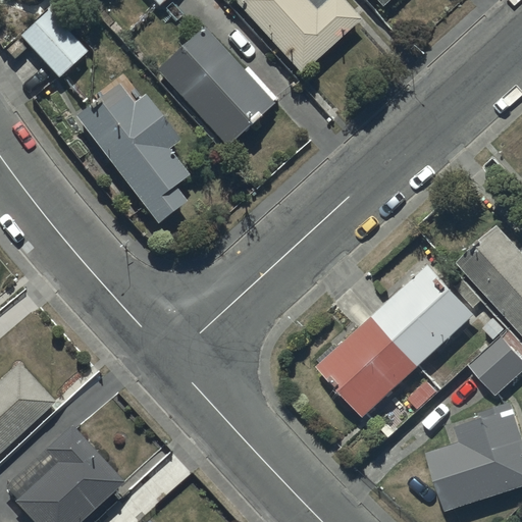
[(360,16),(345,0),(235,0),(302,71),(360,16)]
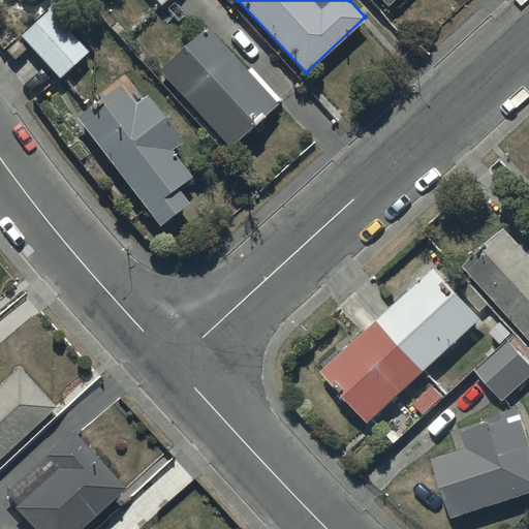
[(48,6),(20,33),(5,48),(14,58),(28,45),(58,76),(88,48),(48,6)]
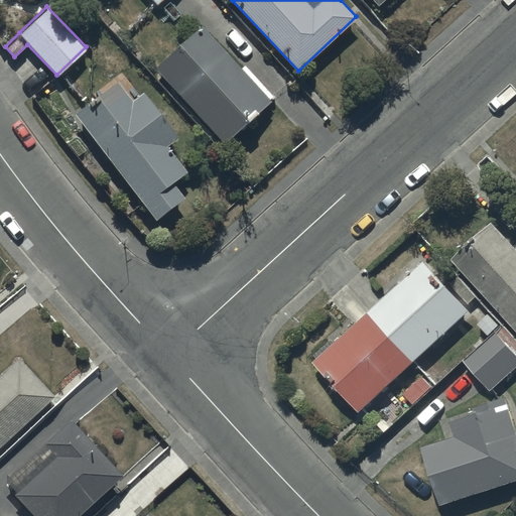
[(201,24),(153,67),(221,142),(272,97),(244,63),(239,68),(201,24)]
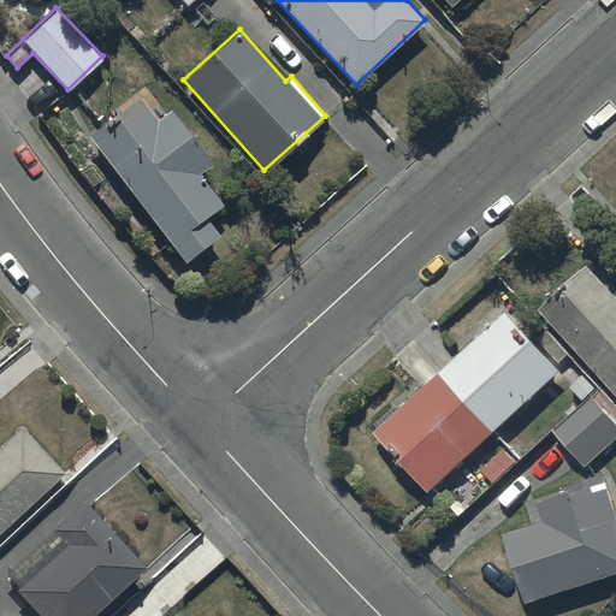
[(157,120),(138,98),(88,136),(185,261),(220,234),(205,214),(221,201),(197,171),(211,160),(171,110),(157,120)]
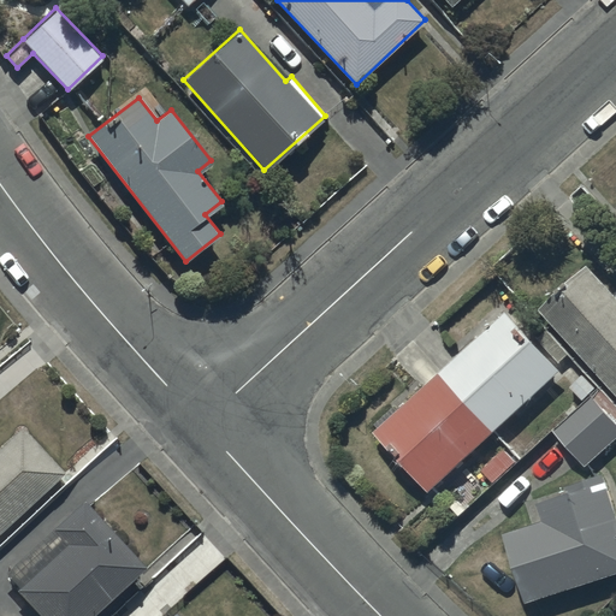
[(615,291),(590,261),(539,306),(615,389),(615,291)]
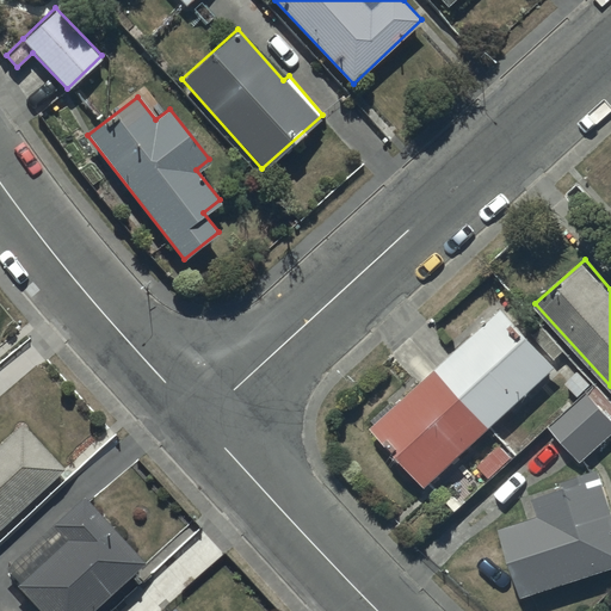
[(504,304),(375,425),(429,482),(544,375),(550,381),(563,369),(554,359),(566,347),(545,325),(532,337),(504,304)]
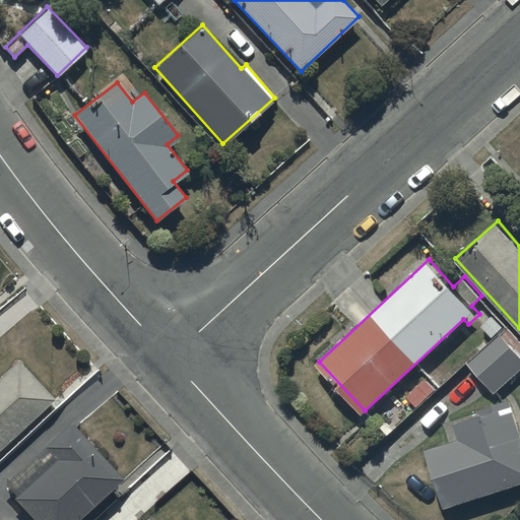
[(504,326),(493,314),(481,324),(494,337),(468,361),(496,391),(519,369),(519,339),(506,324),(504,326)]
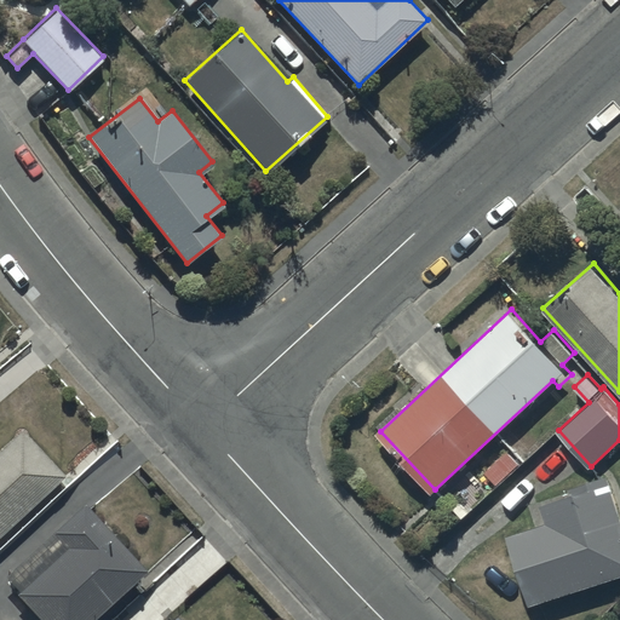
[(0,446),(0,533),(64,471),(21,426),(0,446)]
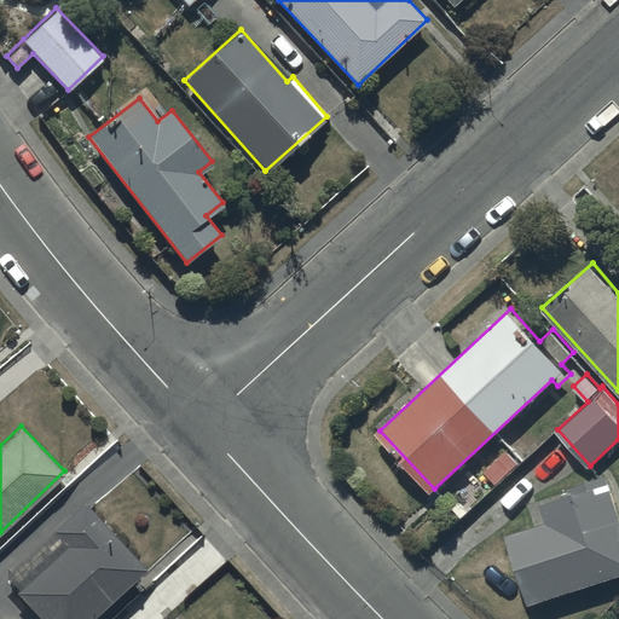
[(593,486),(542,502),(548,520),(510,532),(532,602),(618,574),(618,507),(608,472),(590,478),(593,486)]
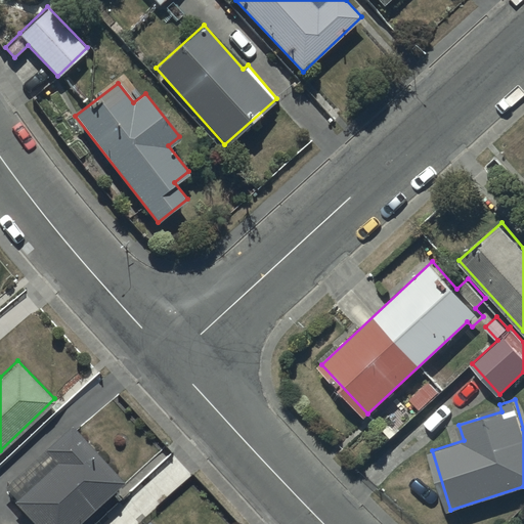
[(75,523),(123,481),(70,424),(4,485),(14,497),(12,499),(35,523),(75,523)]
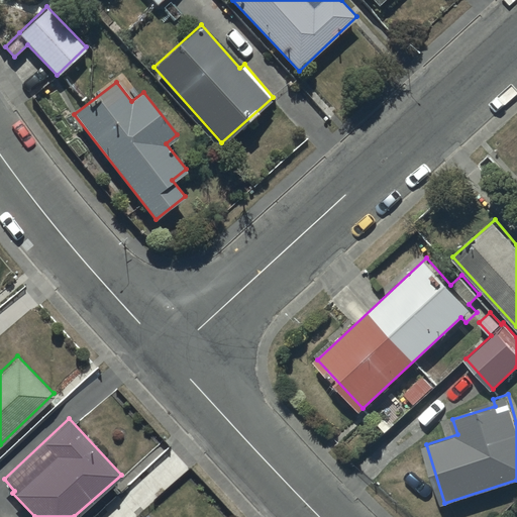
All buildings are outlined.
